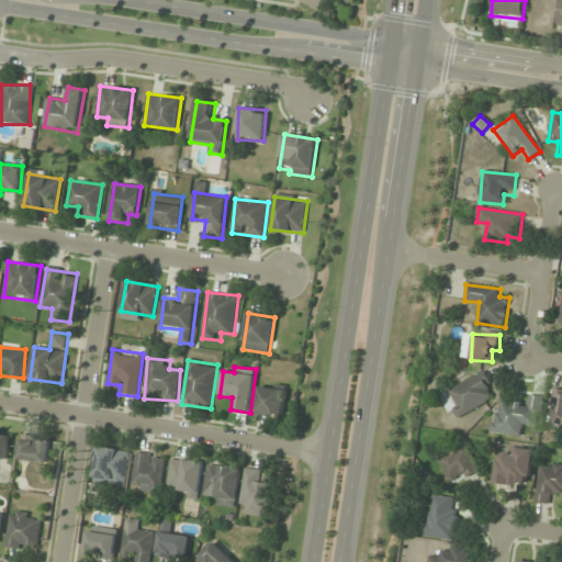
[(446,390),(458,417),(496,400),(484,372),(446,390)]
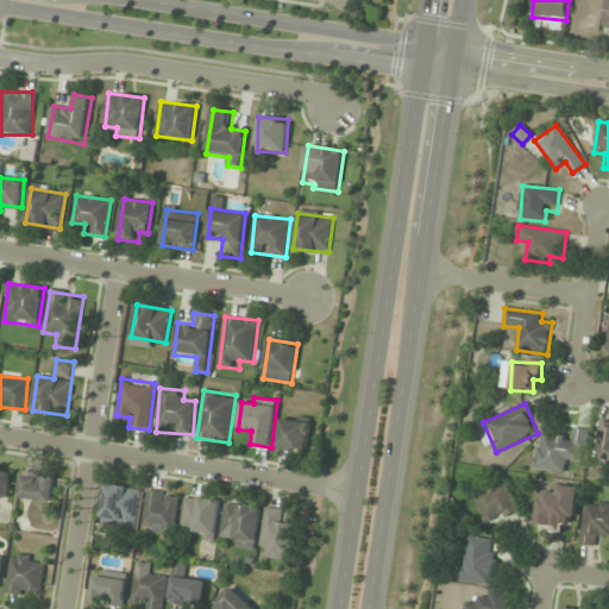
[(311,424),(281,420),(277,449),(307,452),(311,424)]
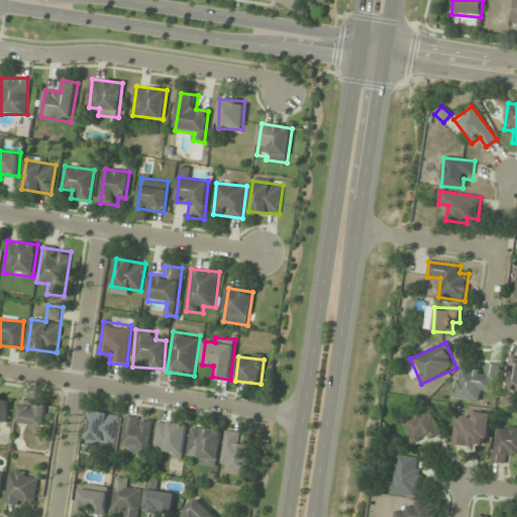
[(507,392),(516,393),(516,358),(512,358),(507,392)]
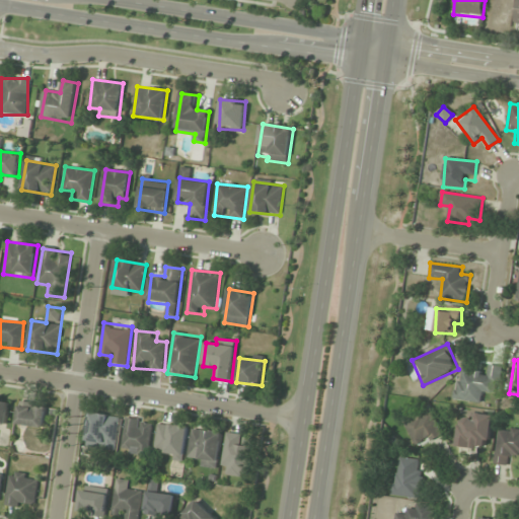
[(501,366),(489,365),(488,373),(457,371),(455,400),(483,402),(483,392),(500,393),(501,366)]
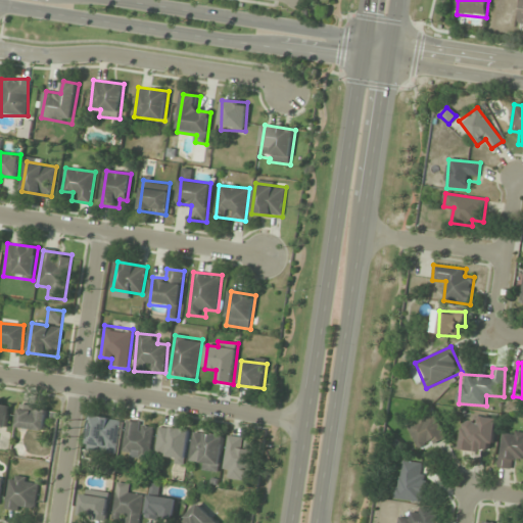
[(10,403),(0,401),(0,428),(4,429),(10,403)]
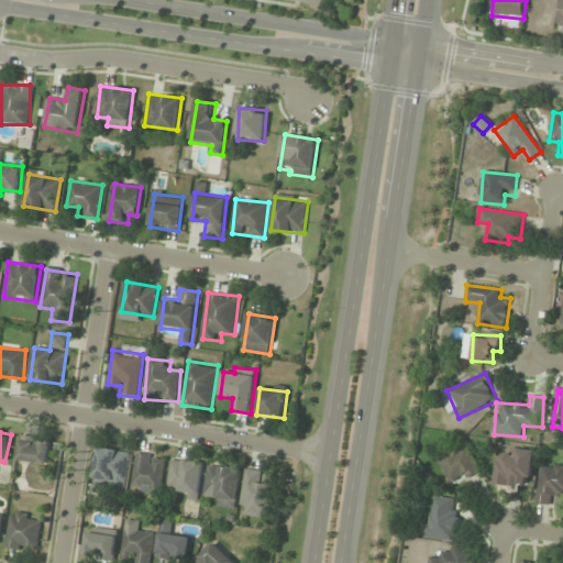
[(19,462),(48,463),(50,439),(20,438),(19,462)]
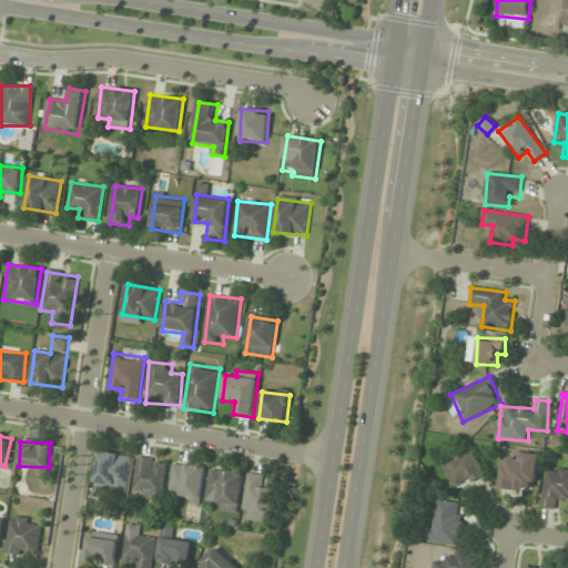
[(444,459),(450,487),(482,479),(475,452),(444,459)]
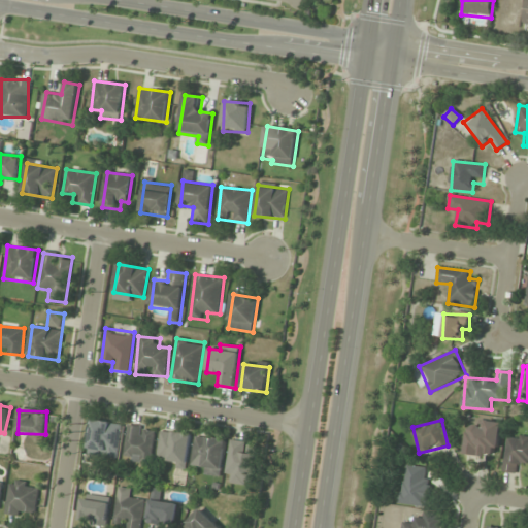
[(502,423),(480,420),(479,428),(468,427),(465,452),(497,457),(502,423)]
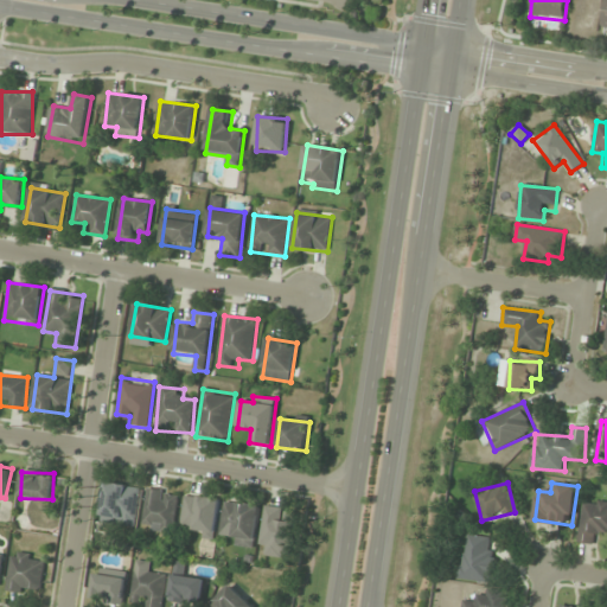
[(136,528),(141,487),(104,484),(100,523),(136,528)]
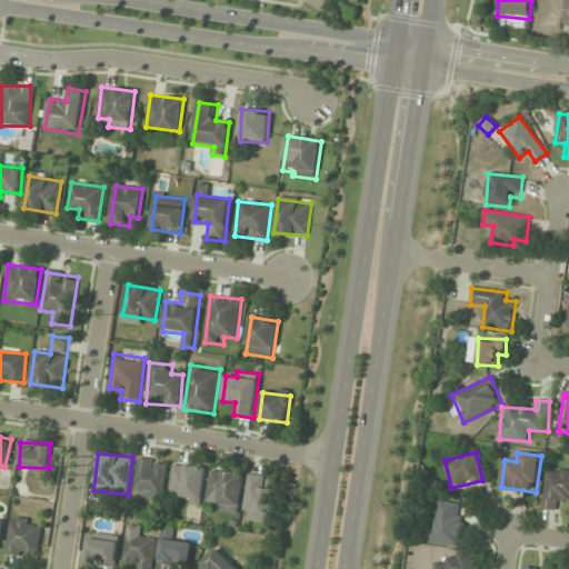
[(169,465),(139,458),(132,495),(161,500),(169,465)]
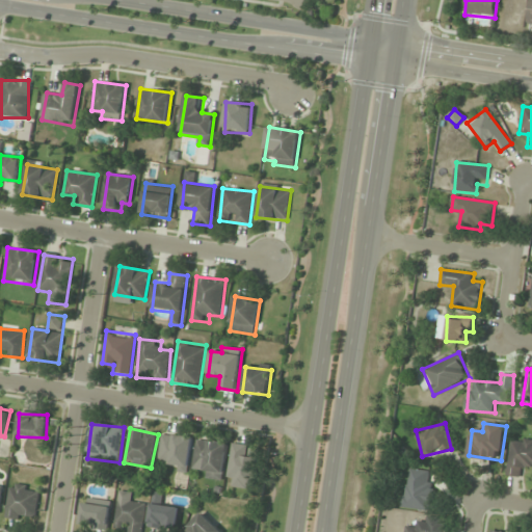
[(193,437),(162,433),(159,463),(189,468),(193,437)]
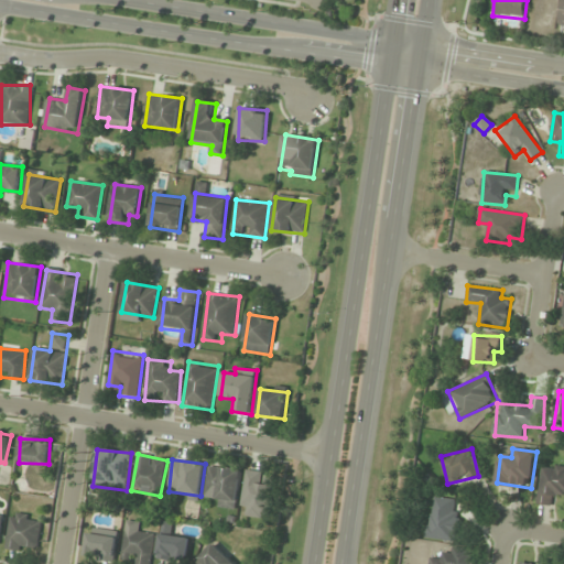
[(563,466),(542,464),(537,503),(555,506),(556,496),(563,496),(563,466)]
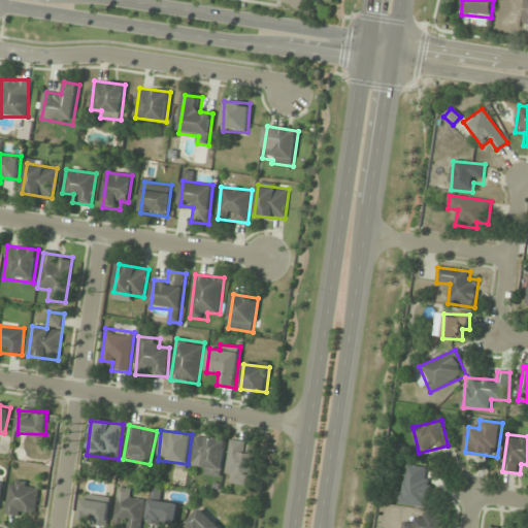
[(221,476),(226,440),(196,436),(193,465),(202,466),(201,473),(221,476)]
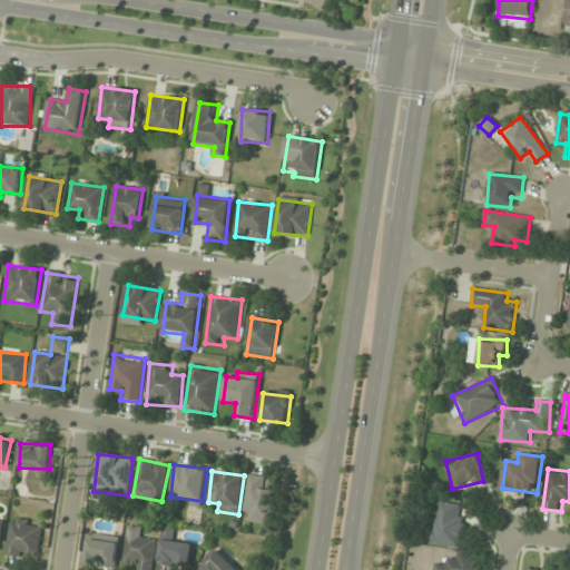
[(272,524),(277,490),(266,488),(267,479),(251,475),(243,519),(272,524)]
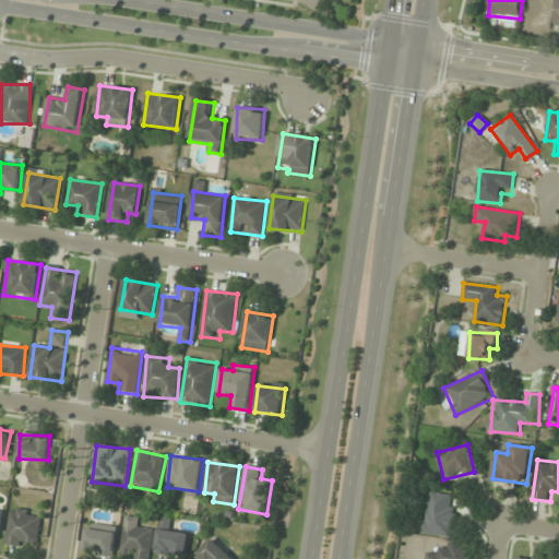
[(423,534),(451,537),(455,496),(428,492),(423,534)]
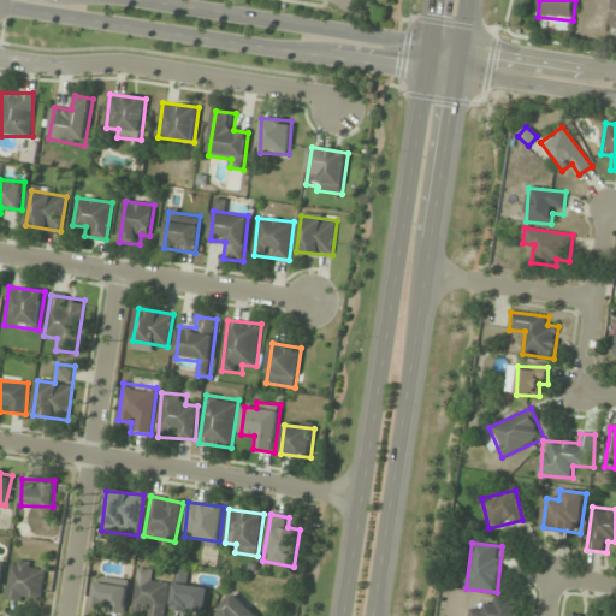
[(6,599),(40,604),(45,566),(12,561),(6,599)]
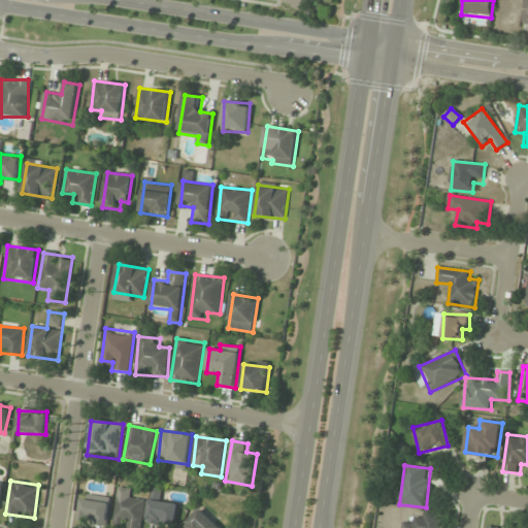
[(140,527),(144,500),(131,499),(132,489),(119,488),(113,523),(127,525),(126,527),(140,527)]
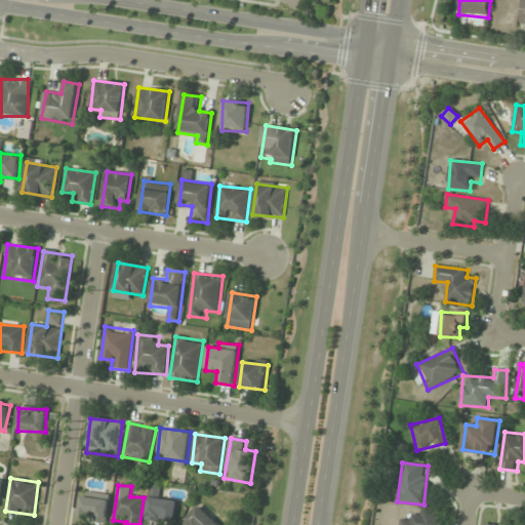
[(80,521),(108,521),(108,495),(80,495),(80,521)]
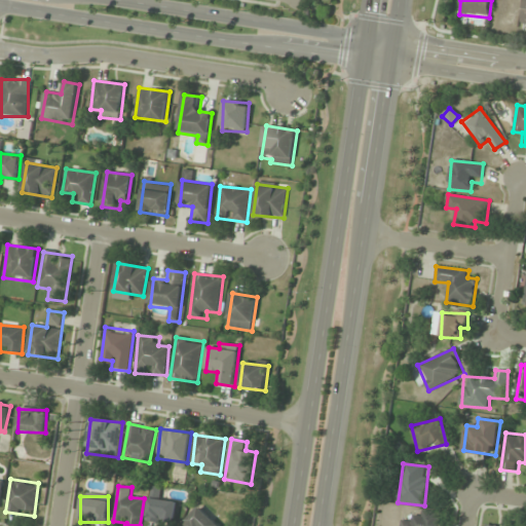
[(147,520),(174,524),(177,502),(150,498),(147,520)]
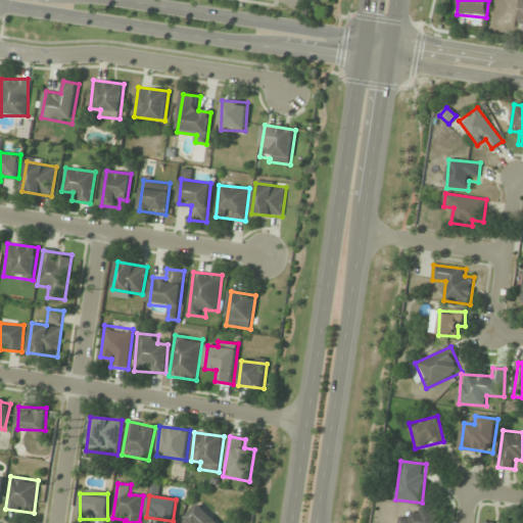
[(188,522),(217,522),(199,505),(185,519),(188,522)]
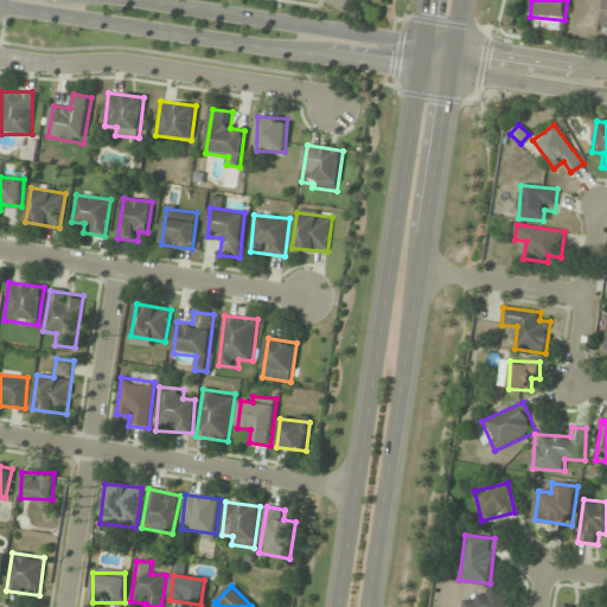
[(462,606),(509,606),(511,593),(487,589),(486,596),(477,594),(475,602),(464,600),(462,606)]
